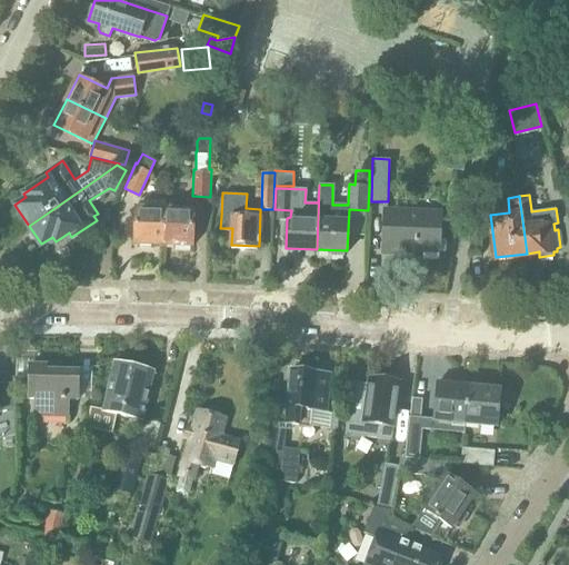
[(163,245),(166,200),(139,199),(138,208),(137,208),(136,243),(163,245)]
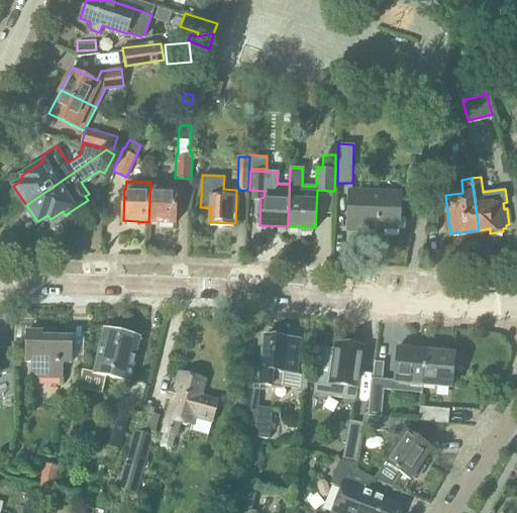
[(180,183),(150,182),(148,222),(176,223),(177,202),(179,202),(180,183)]
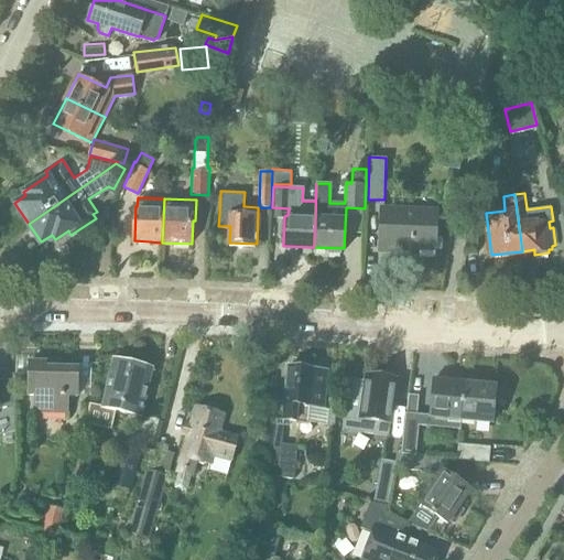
[(437,208),(382,207),(381,251),(402,251),(402,247),(436,248),(437,208)]
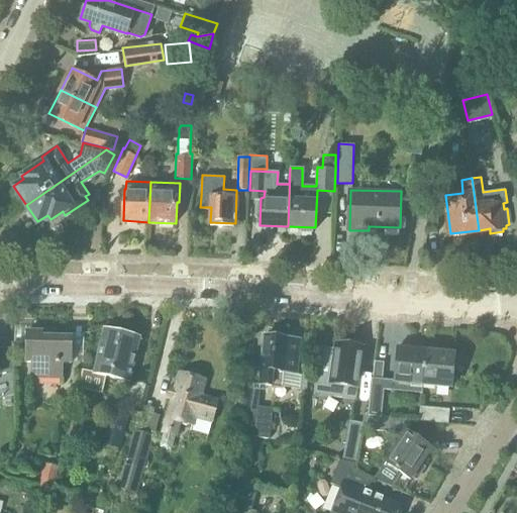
[(426,222),(437,223),(438,212),(428,212),(426,222)]
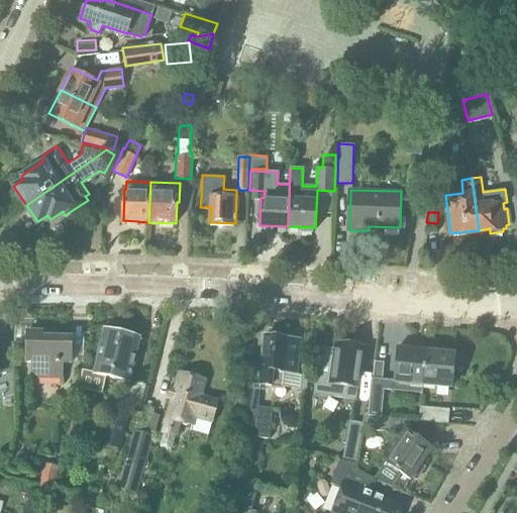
[(141,334),(106,326),(94,371),(129,380),(141,334)]
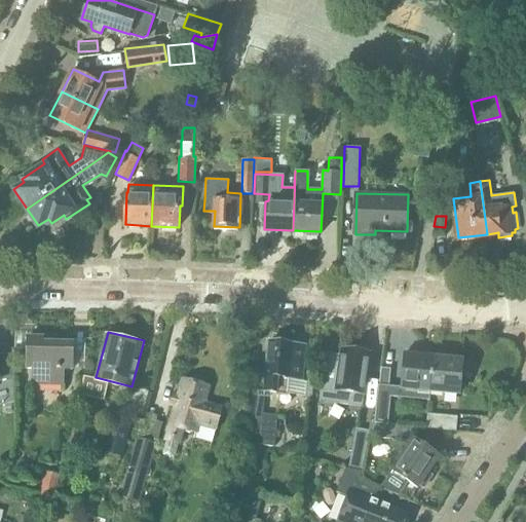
[(44,334),(29,334),(28,365),(32,365),(31,381),(64,382),(64,367),(72,367),(73,341),(44,339),(44,334)]
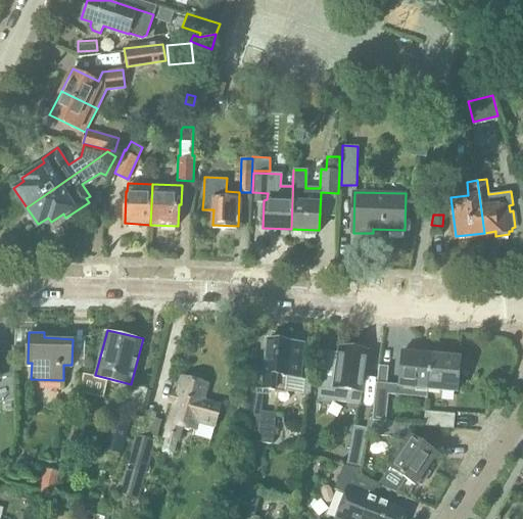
[(303,341),(269,337),(264,386),(285,388),(303,390),(305,377),(299,376),(303,341)]
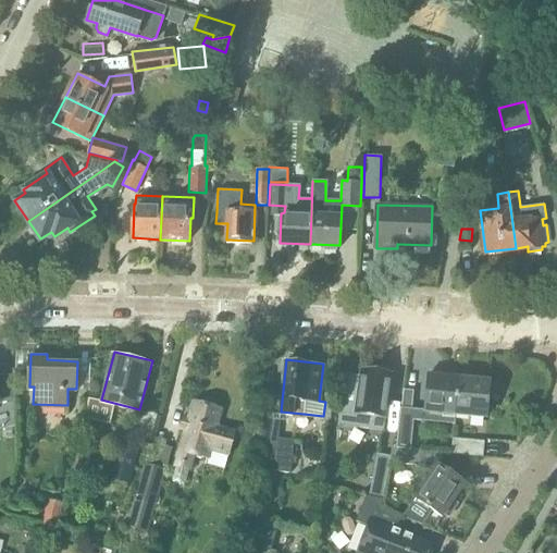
[(355,424),(384,428),(392,370),(363,366),(362,373),(345,371),(339,416),(356,418),(355,424)]
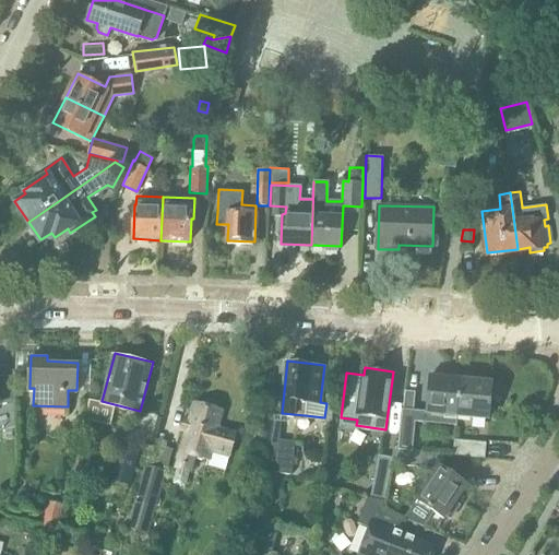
[(430,374),(427,408),(417,406),(416,418),(456,422),(461,377),(448,376),(449,369),(431,367),(431,374),(430,374)]
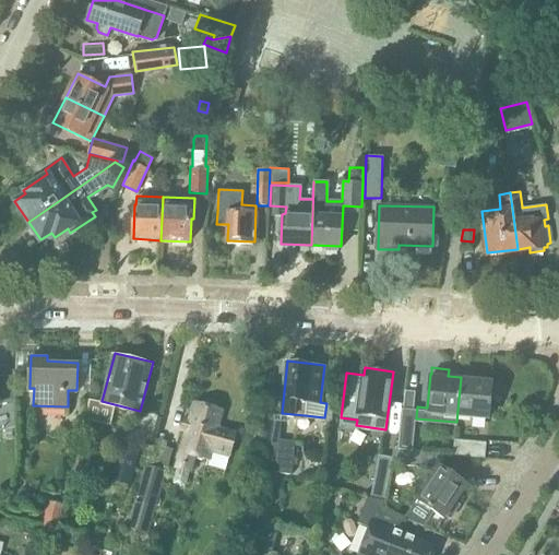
[(0,402),(15,398),(13,369),(0,373),(0,402)]
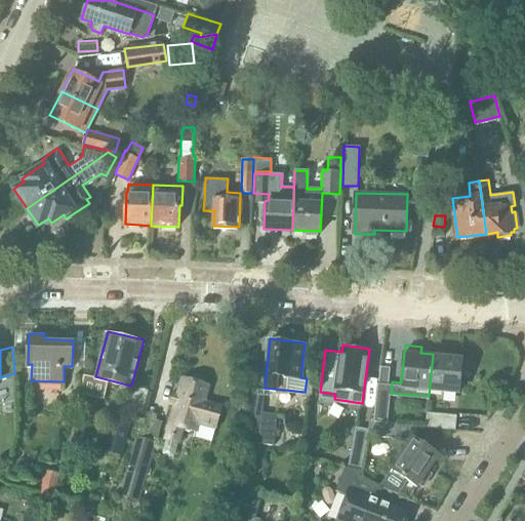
[(460,356),(434,354),(431,387),(458,389),(460,356)]
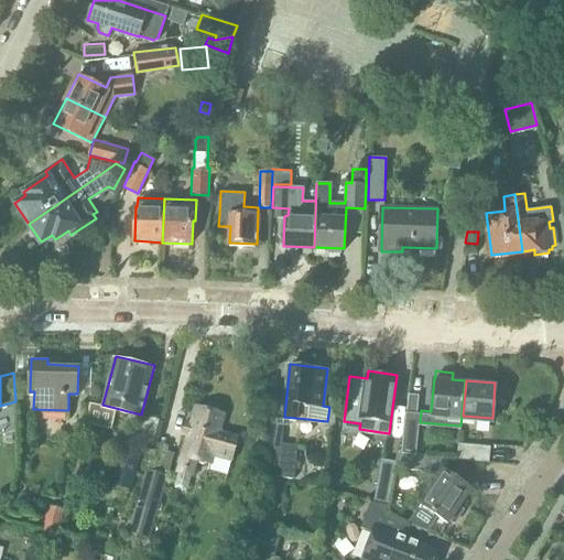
[(236,434),(219,430),(218,430),(224,412),(209,408),(196,405),(179,469),(174,482),(175,485),(177,488),(182,490),(186,488),(188,486),(192,474),(196,456),(209,460),(212,452),(229,458),(229,456),(236,437),(236,434)]
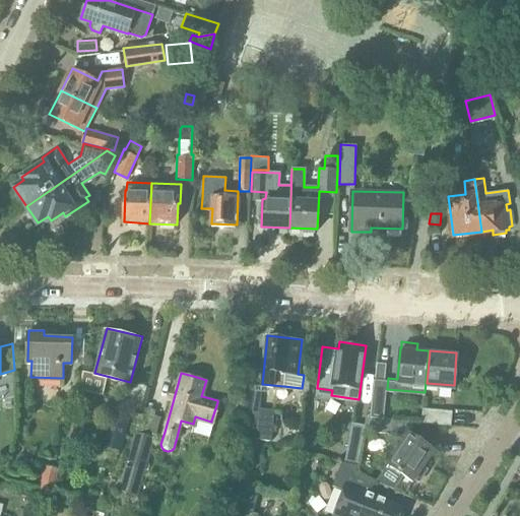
[(387,389),(388,378),(375,377),(372,414),(372,416),(385,417),(385,416),(387,389)]
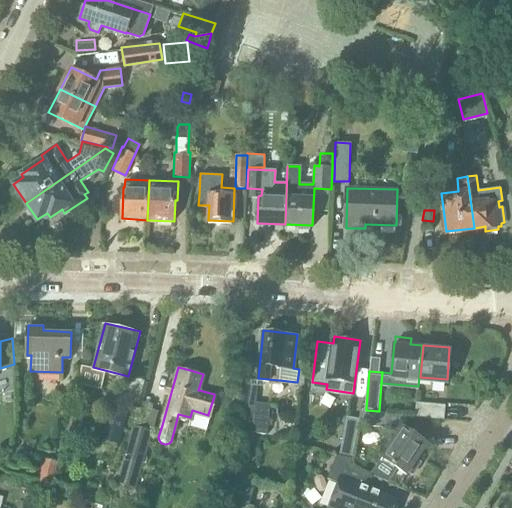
[(267,432),(270,401),(256,400),(257,383),(242,382),(240,402),(251,420),(250,430),(267,432)]
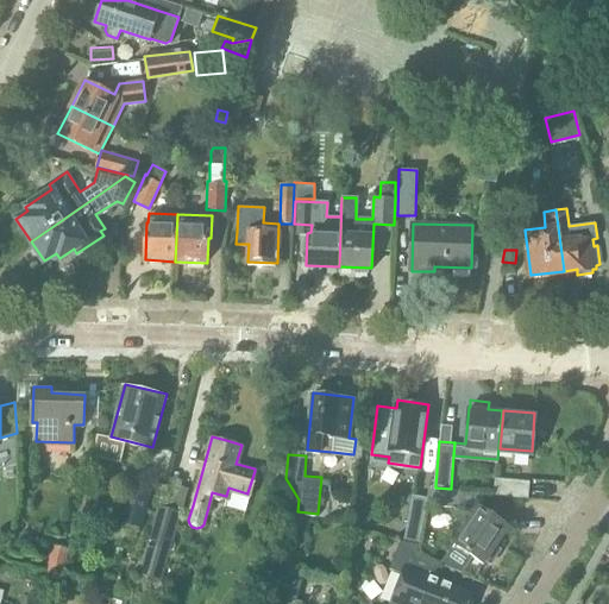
[(496,476),(495,491),(528,494),(529,478),(496,476)]
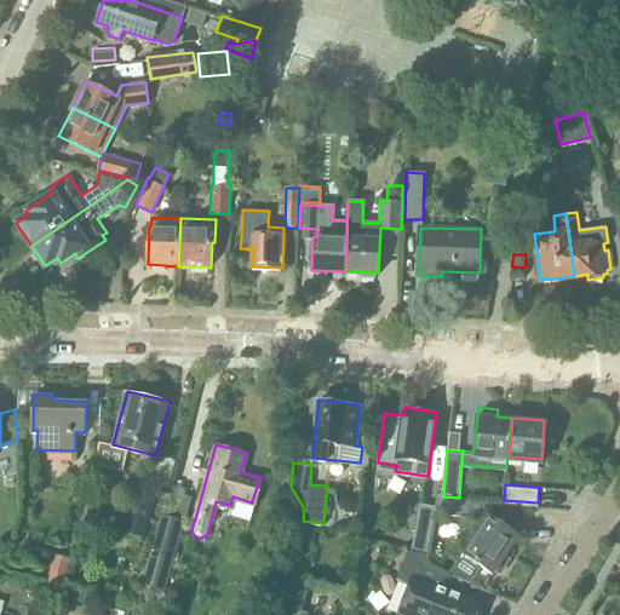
[(131,492),(121,530),(144,535),(154,498),(131,492)]
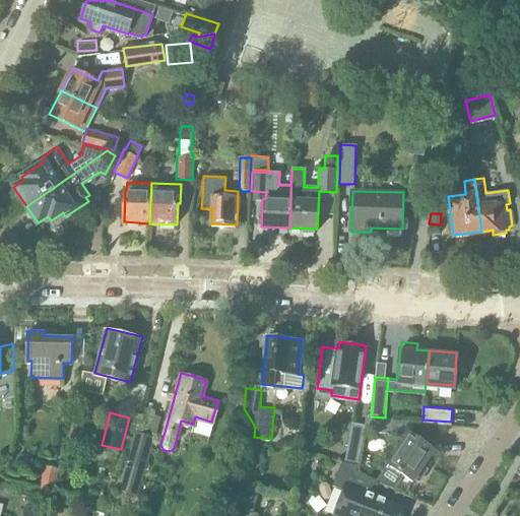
[(371,414),(367,414),(366,423),(364,423),(363,430),(364,430),(364,429),(393,431),(394,417),(385,416),(385,417),(372,416),(372,414),(371,414)]
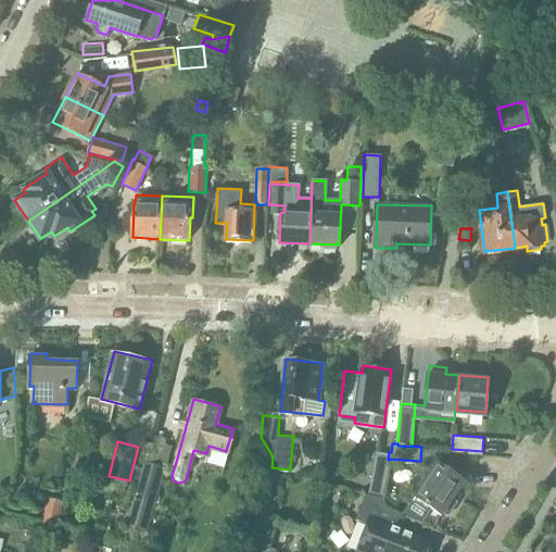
[(388,460),(389,452),(377,450),(368,492),(365,492),(367,493),(381,497),(389,460),(388,460)]
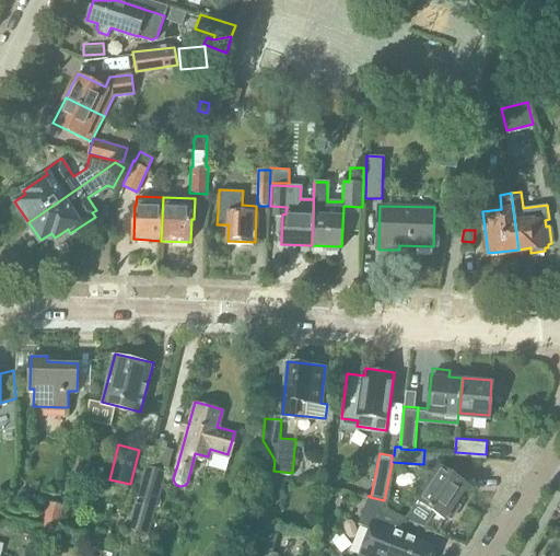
[(128,526),(148,532),(164,468),(144,464),(128,526)]
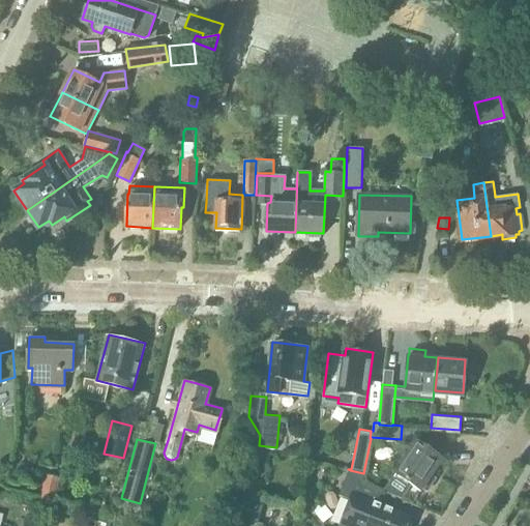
[(416,440),(395,472),(422,489),(442,458),(416,440)]
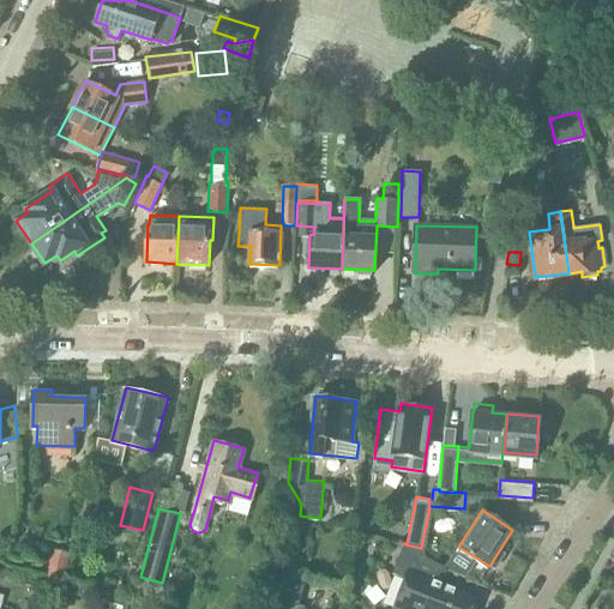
[(405,544),(403,543),(392,571),(405,576),(401,588),(408,590),(401,608),(403,608),(475,608),(479,602),(477,600),(474,598),(476,595),(441,582),(447,567),(420,556),(421,548),(405,544)]
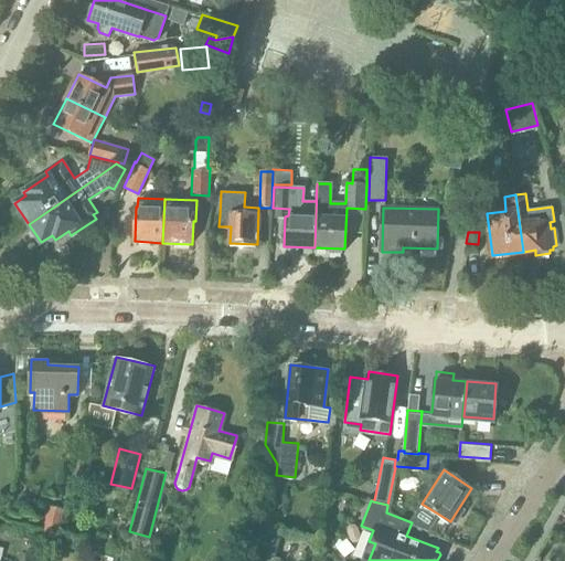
[(59,535),(64,507),(49,504),(42,531),(59,535)]
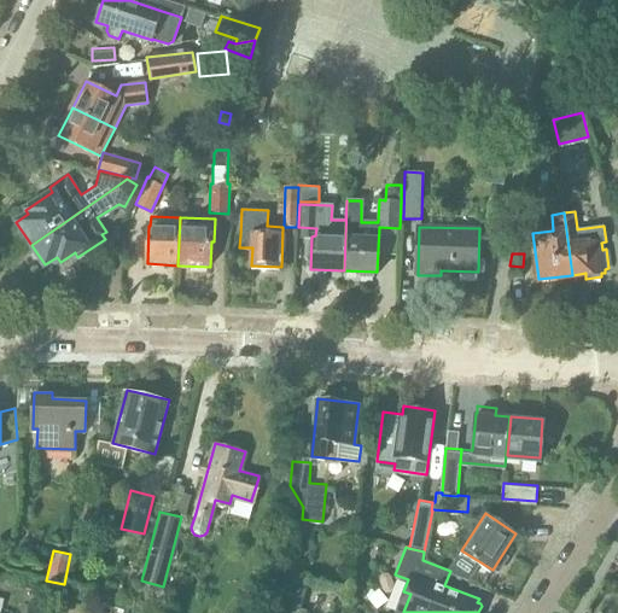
[(283,612),(298,612),(308,582),(290,577),(287,583),(280,612),(283,612)]
